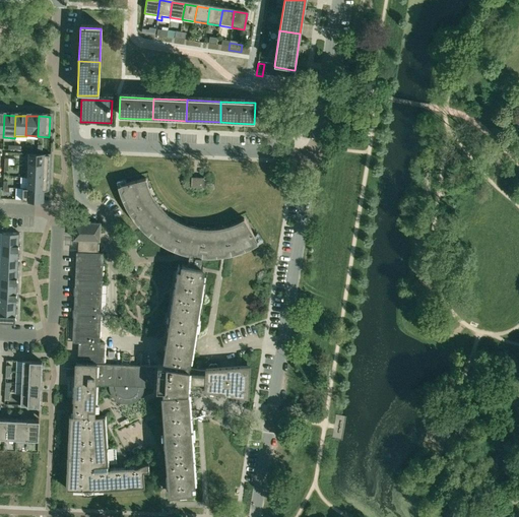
[(262,150),(261,142),(249,143),(249,151),(262,150)]
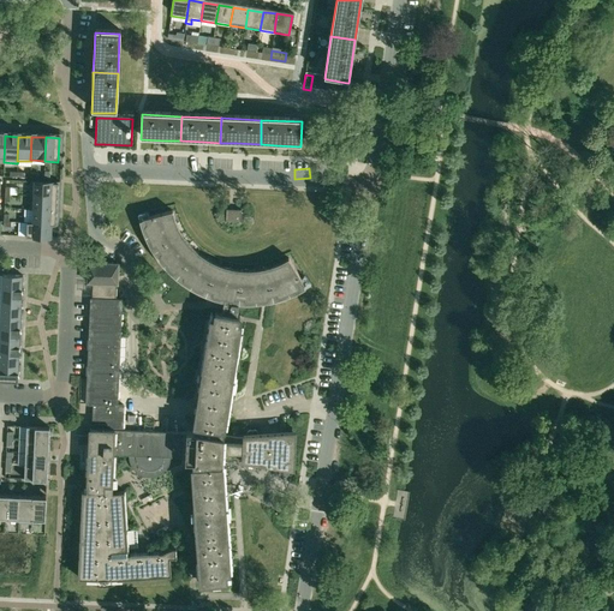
[(57,199),(57,186),(30,184),(30,198),(57,199)]
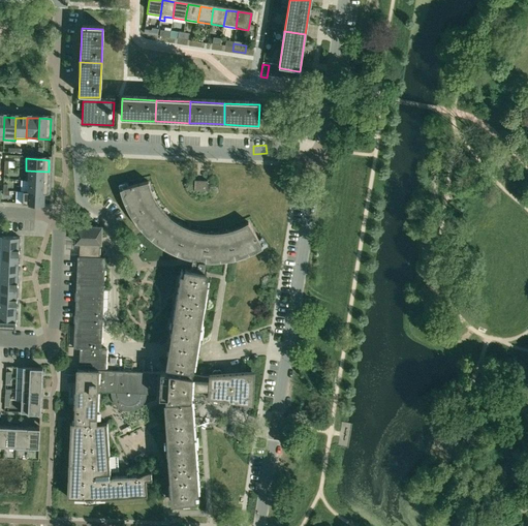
[(48,184),(49,172),(26,171),(25,183),(27,183),(48,184)]
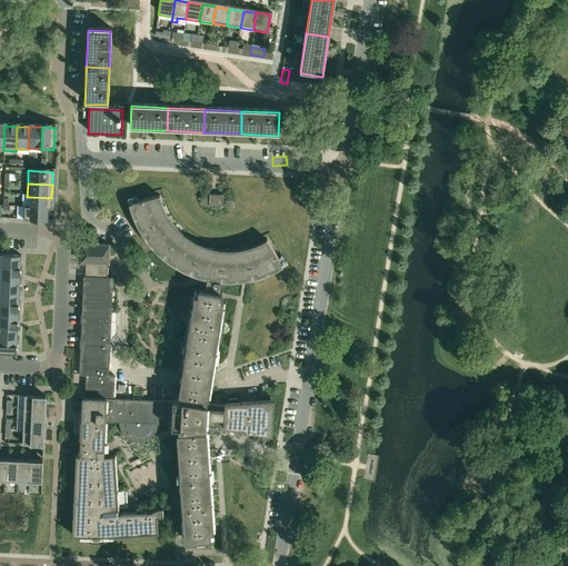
[(51,211),(51,198),(29,197),(29,209),(47,210),(51,211)]
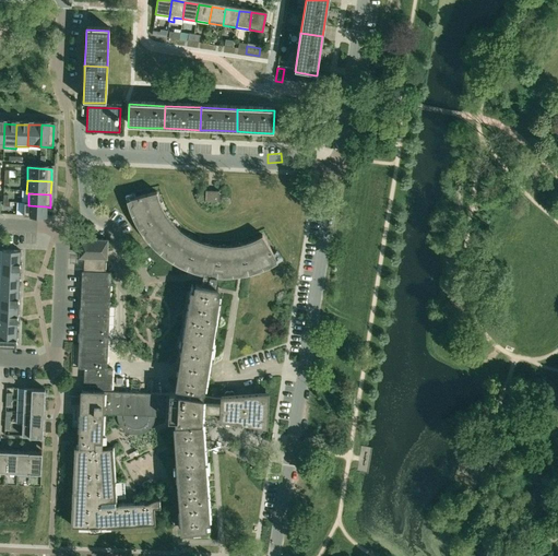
[(217,194),(208,193),(205,193),(205,203),(217,204),(217,194)]
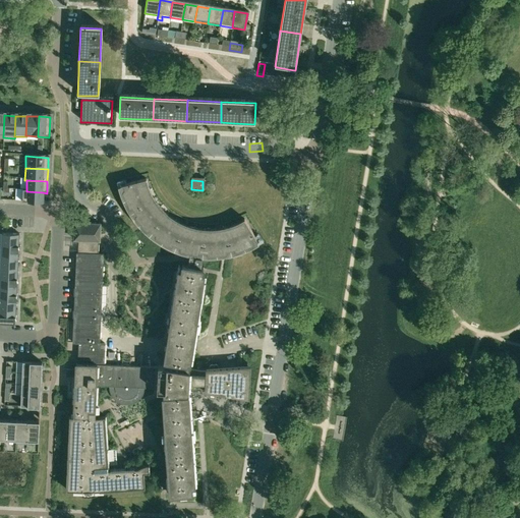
[(201,276),(203,271),(200,270),(203,254),(207,254),(207,255),(208,257),(225,256),(226,254),(226,253),(234,251),(234,252),(236,253),(251,247),(252,245),(251,244),(254,242),(256,244),(257,244),(243,221),(241,223),(239,224),(231,227),(228,228),(223,229),(221,230),(218,230),(214,231),(207,231),(205,231),(201,230),(198,230),(193,229),(189,228),(185,226),(182,225),(180,224),(176,222),(174,221),(170,218),(165,214),(161,211),(159,207),(157,205),(154,200),(151,194),(150,192),(148,188),(147,186),(146,181),(125,186),(119,187),(120,188),(122,188),(123,191),(122,192),(121,194),(128,210),(130,210),(131,210),(135,217),(134,217),(134,220),(146,232),(148,232),(155,236),(154,237),(155,239),(169,248),(171,247),(171,246),(175,248),(175,250),(182,251),(181,253),(183,253),(186,257),(188,257),(187,268),(181,267),(180,273),(178,272),(164,362),(166,363),(165,367),(156,367),(156,369),(103,367),(104,346),(99,346),(100,314),(105,314),(105,305),(107,288),(101,288),(102,256),(98,256),(98,243),(99,243),(99,226),(74,225),(73,242),(77,242),(77,255),(76,255),(72,345),(78,345),(77,366),(75,366),(73,414),(72,418),(69,418),(66,492),(83,493),(83,491),(94,491),(95,493),(99,492),(145,488),(143,474),(149,474),(149,466),(143,467),(142,467),(140,468),(139,469),(136,470),(107,472),(104,419),(94,419),(96,388),(112,389),(112,390),(112,392),(112,393),(113,394),(114,397),(115,398),(115,399),(116,399),(118,401),(119,401),(120,402),(121,402),(122,403),(123,403),(125,403),(127,403),(129,403),(130,403),(132,402),(133,401),(134,401),(135,400),(136,399),(137,398),(138,396),(138,395),(139,394),(139,393),(140,392),(140,390),(157,391),(156,393),(159,393),(163,393),(164,399),(162,399),(169,497),(192,495),(191,487),(194,487),(188,397),(186,397),(185,392),(199,391),(201,391),(208,392),(208,396),(209,397),(214,398),(216,397),(217,393),(246,398),(247,370),(218,372),(217,368),(216,367),(210,367),(209,369),(209,373),(206,373),(206,375),(187,371),(187,366),(189,366),(204,276),(201,276)]
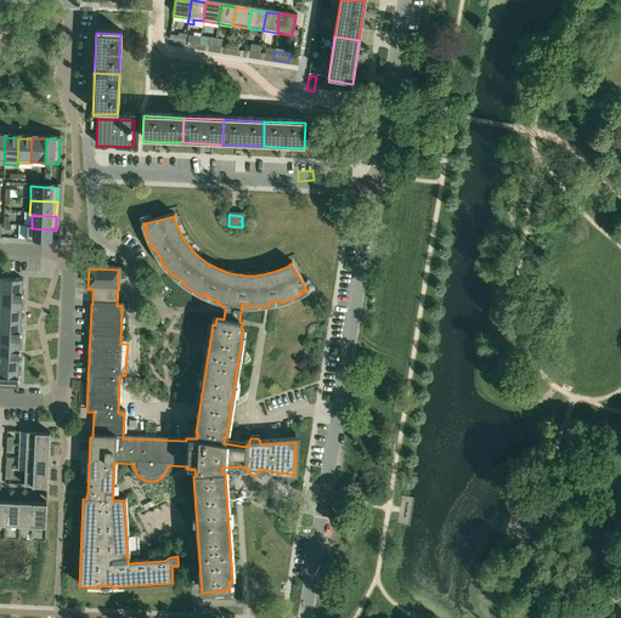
[(51,230),(32,228),(27,228),(26,243),(34,243),(50,243),(51,230)]
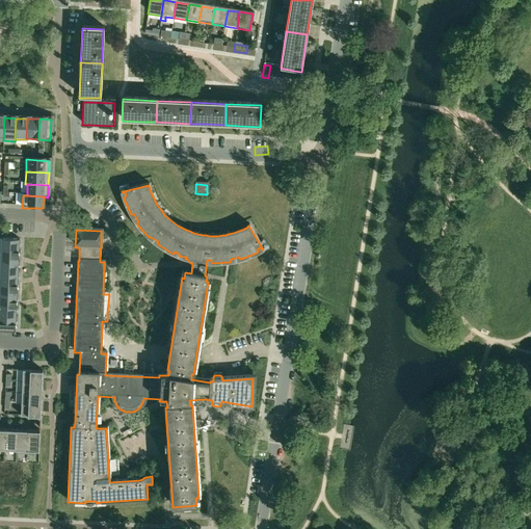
[(19,240),(1,239),(0,250),(19,252),(19,240)]
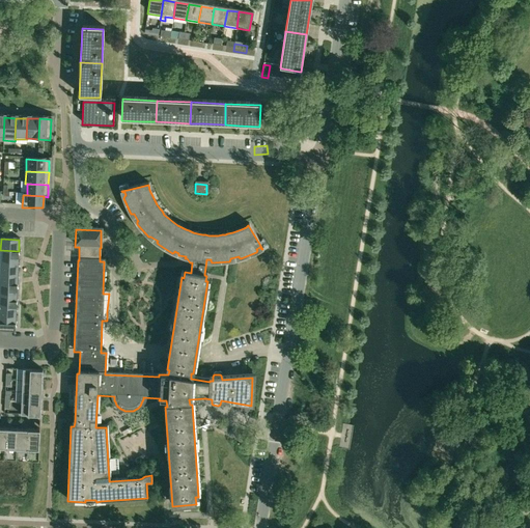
[(19,251),(0,250),(0,261),(18,262),(19,251)]
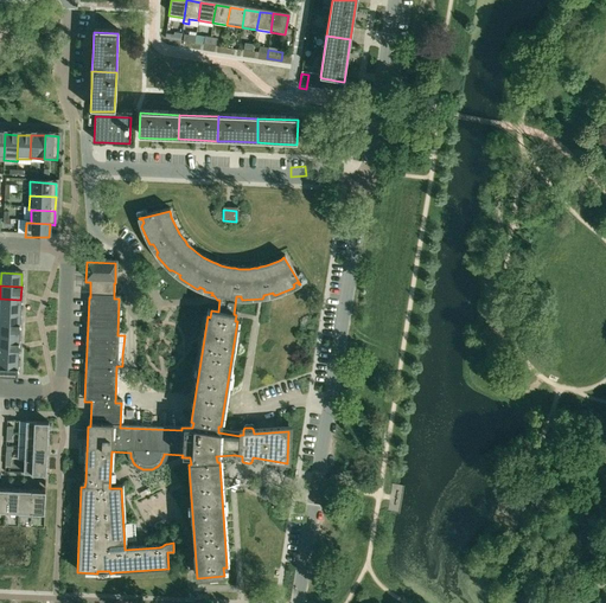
[(20,300),(0,299),(0,312),(20,312),(20,300)]
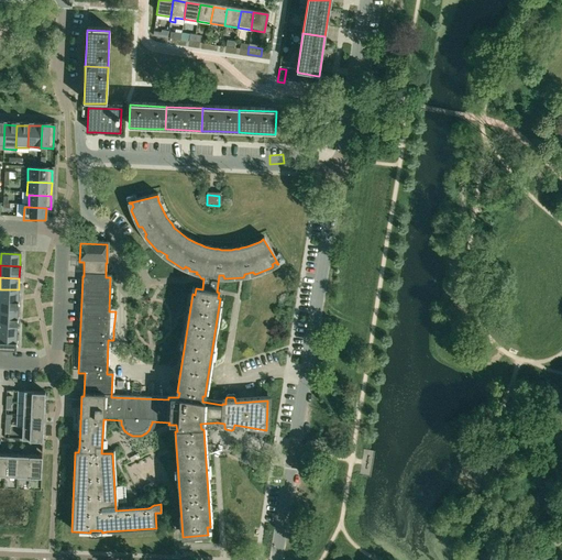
[(19,289),(0,289),(0,302),(18,302),(19,289)]
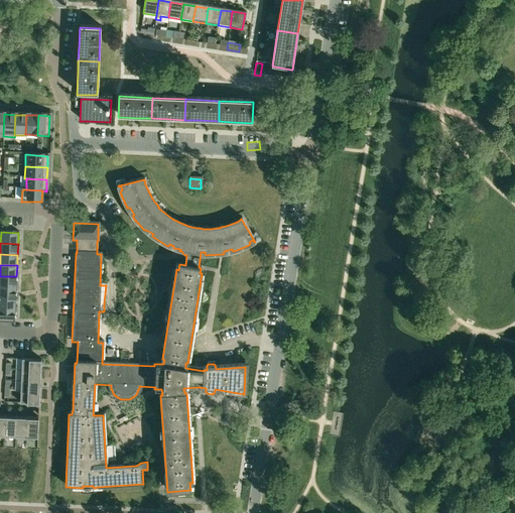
[(16,276),(0,276),(0,286),(16,287),(16,276)]
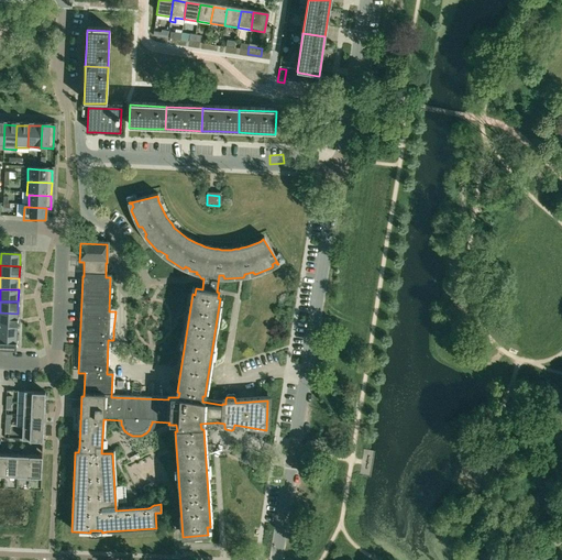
[(18,314),(0,313),(0,325),(17,326),(18,314)]
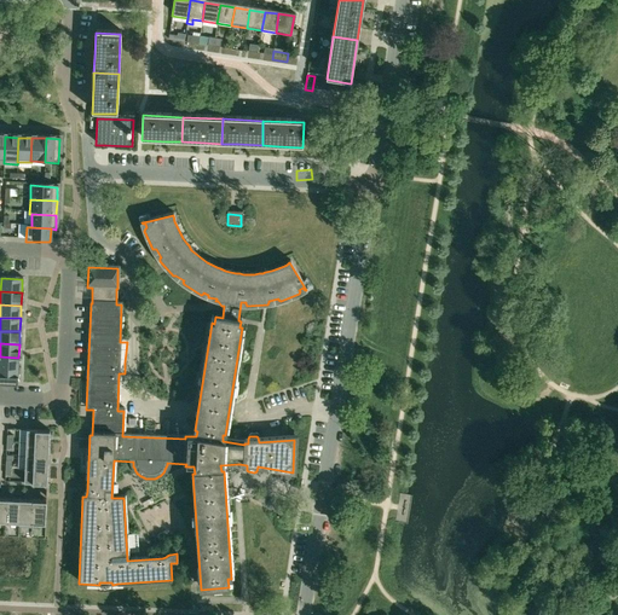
[(18,358),(0,357),(0,369),(18,371),(18,358)]
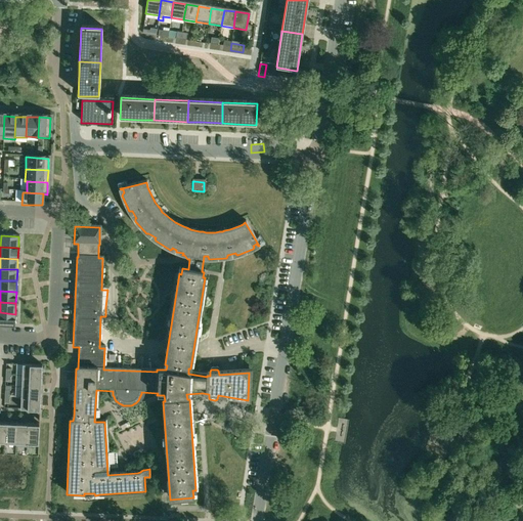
[(15,314),(0,312),(0,324),(14,326),(15,314)]
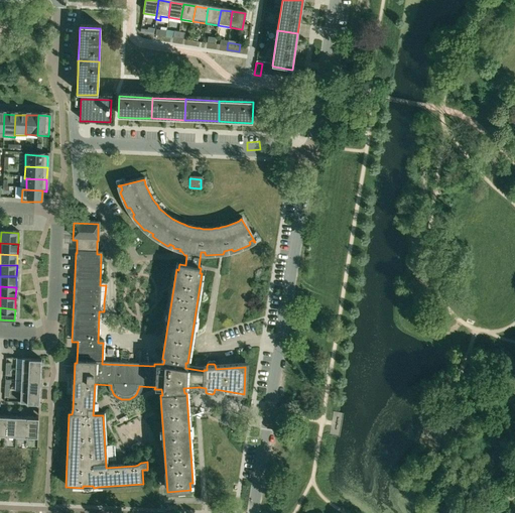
[(21,361),(21,372),(40,373),(40,362),(21,361)]
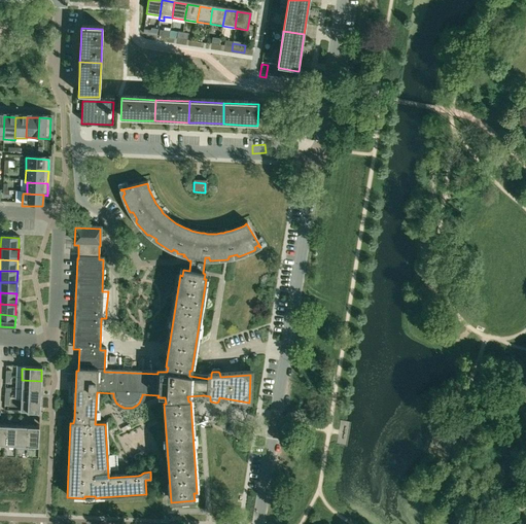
[(22,380),(21,391),(40,392),(41,381),(22,380)]
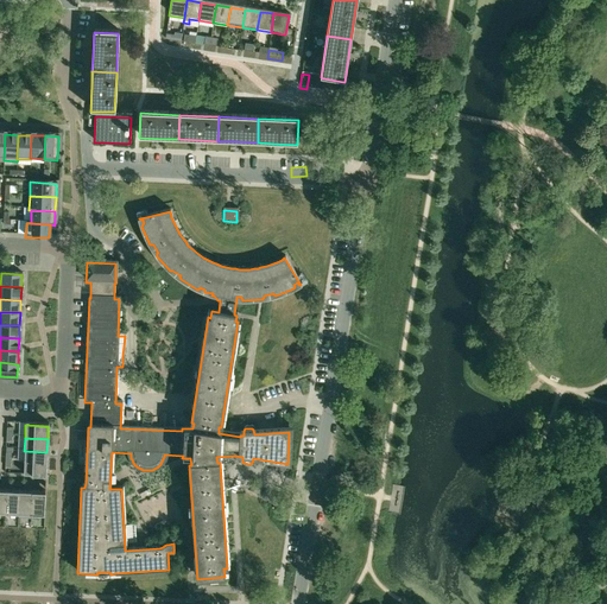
[(24,451),(24,463),(46,464),(46,452),(24,451)]
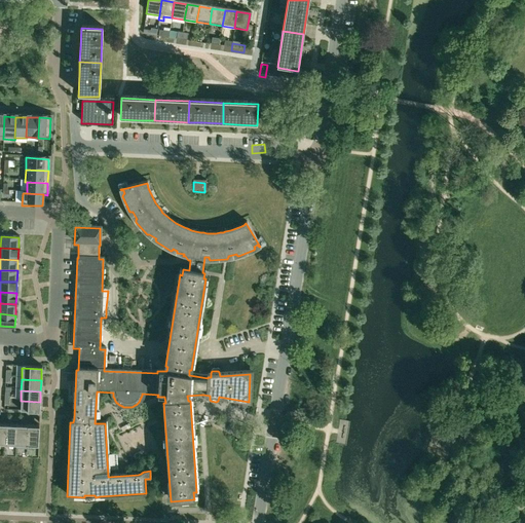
[(21,401),(20,413),(39,413),(40,402),(21,401)]
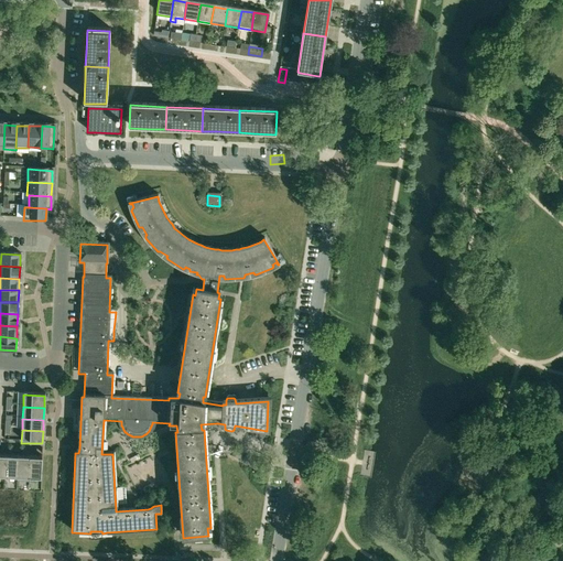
[(6,457),(4,478),(17,478),(18,457),(6,457)]
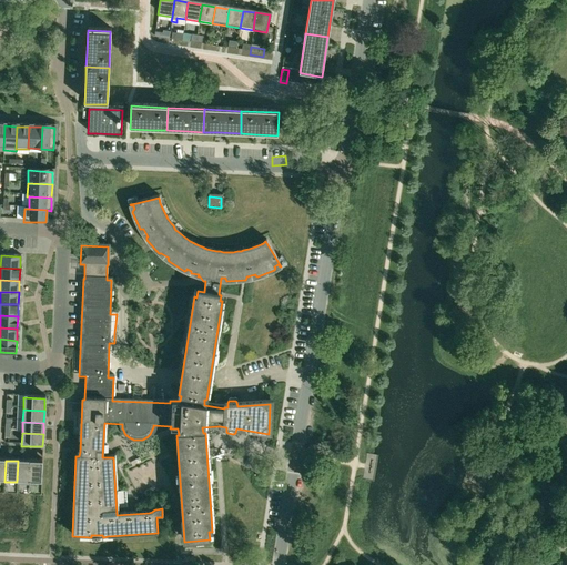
[(18,461),(17,482),(29,483),(30,462),(18,461)]
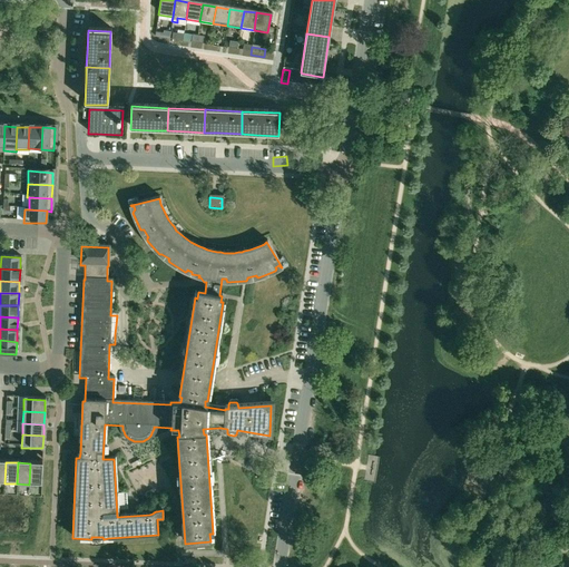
[(30,463),(29,485),(41,485),(42,463),(30,463)]
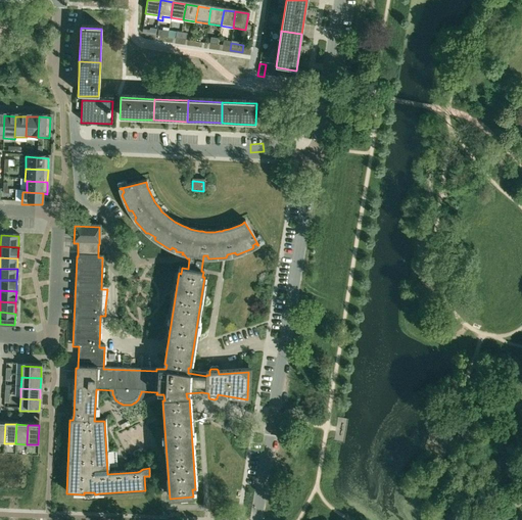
[(110,465),(123,465),(123,455),(110,456),(110,465)]
